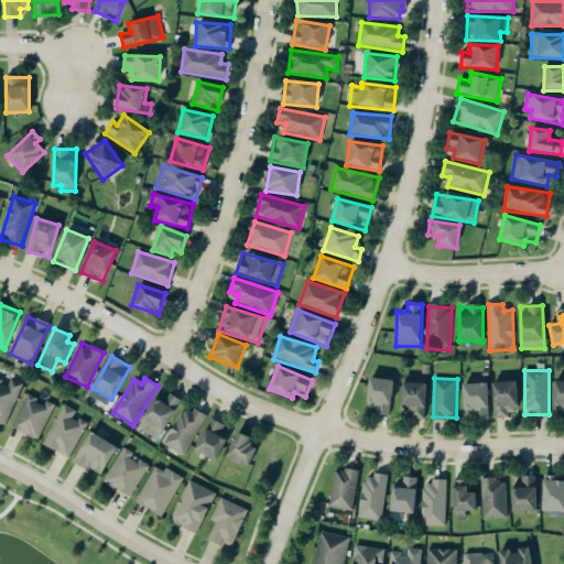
[(24,384),(11,379),(9,384),(0,380),(0,421),(8,425),(24,384)]
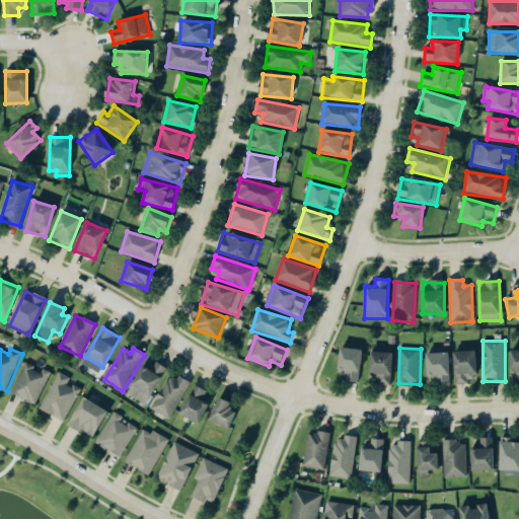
[(338,380),(360,382),(363,351),(341,349),(338,380)]
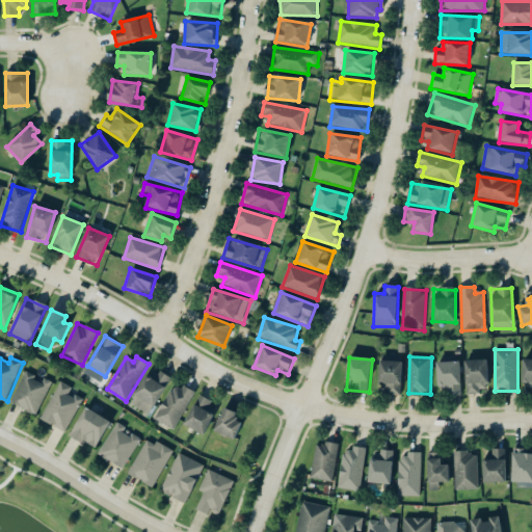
[(379,392),(401,393),(403,358),(381,357),(379,392)]
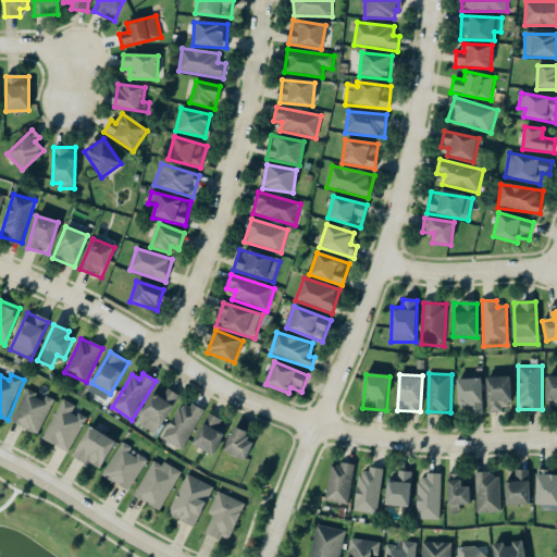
[(487,376),(489,411),(511,410),(510,375),(487,376)]
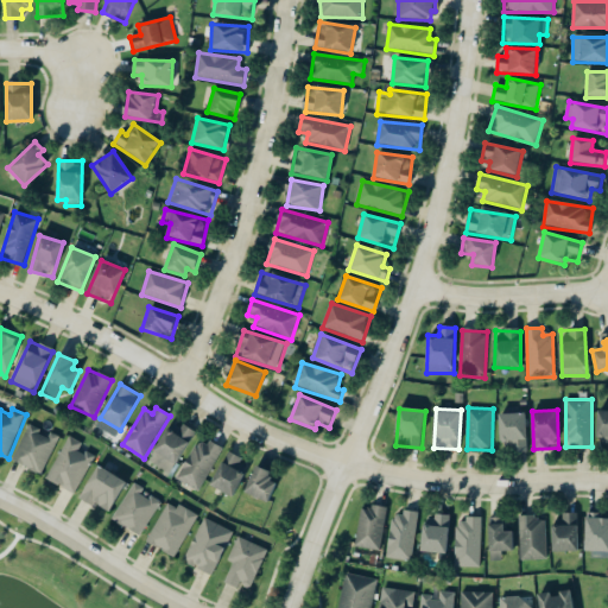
[(607,410),(597,410),(596,437),(607,437),(607,441),(607,449),(607,410)]
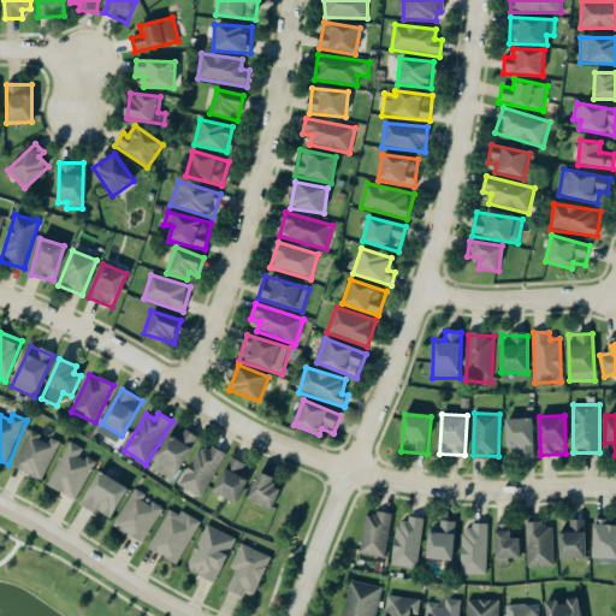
[(507,418),(508,456),(534,455),(533,418),(507,418)]
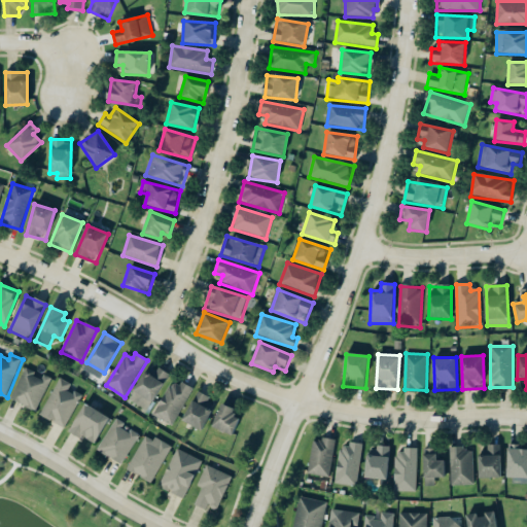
[(131,400),(149,411),(169,375),(150,364),(131,400)]
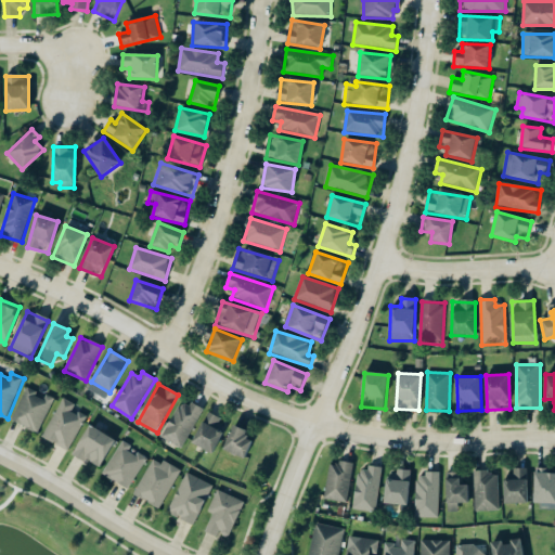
[(46,394),(44,396),(27,388),(12,420),(39,433),(54,398),(46,394)]
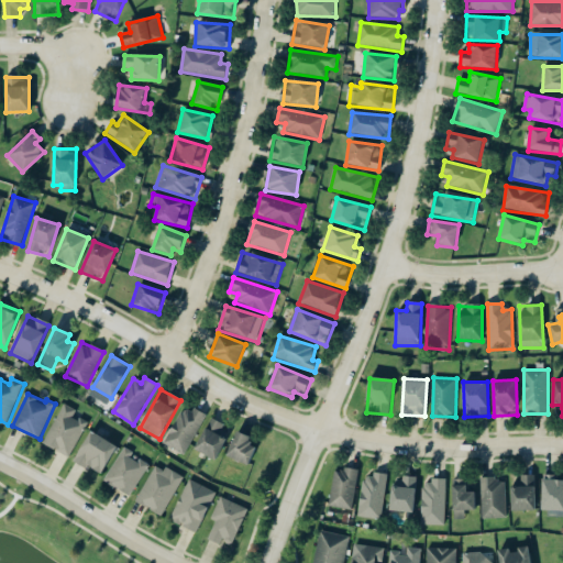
[(74,416),(77,410),(65,404),(43,442),(69,457),(88,424),(74,416)]
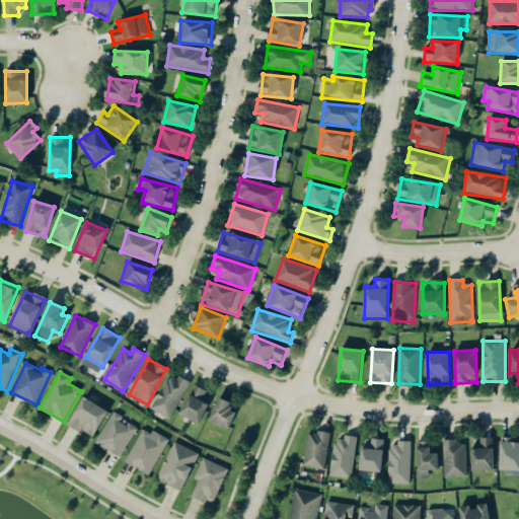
[(169,377),(151,409),(169,419),(192,382),(179,375),(176,381),(169,377)]
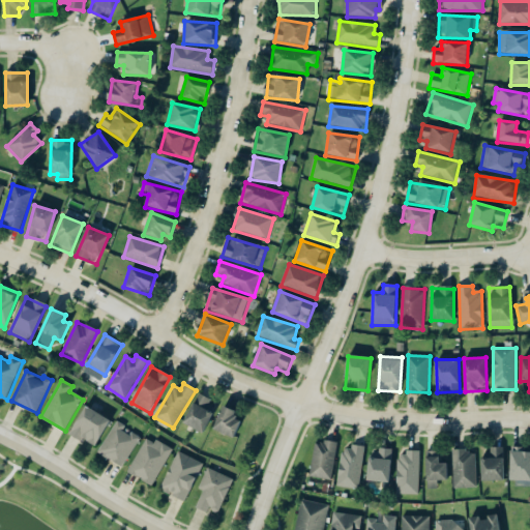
[(203,431),(215,400),(197,392),(184,423),(203,431)]
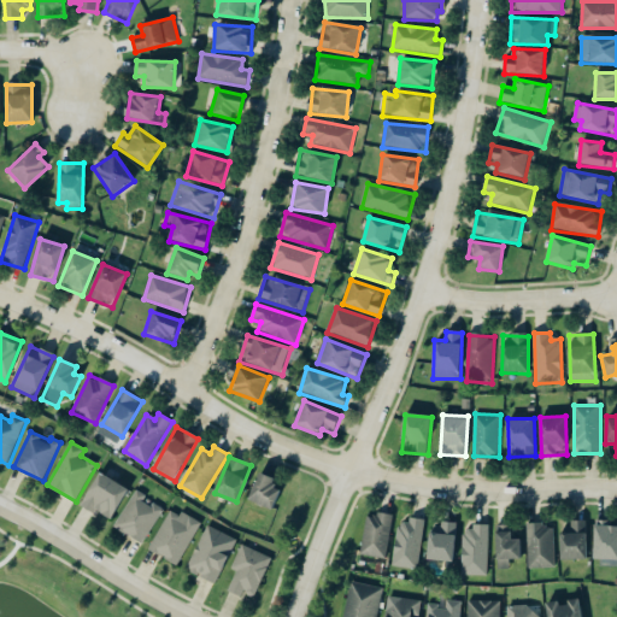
[(111,519),(128,487),(99,471),(82,504),(111,519)]
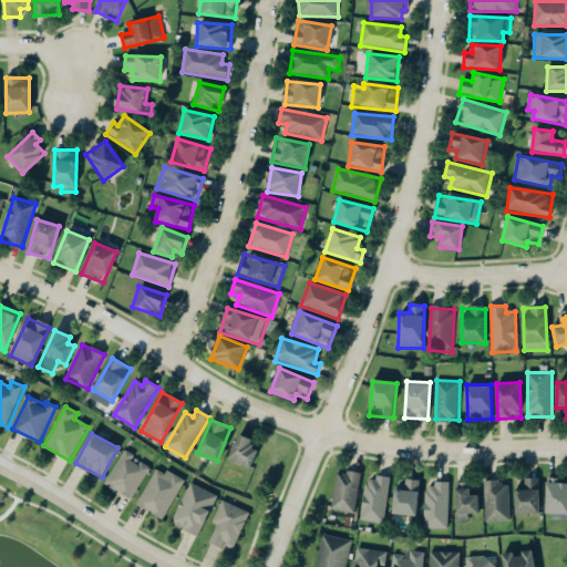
[(250,467),(258,450),(250,446),(254,440),(239,433),(228,457),(250,467)]
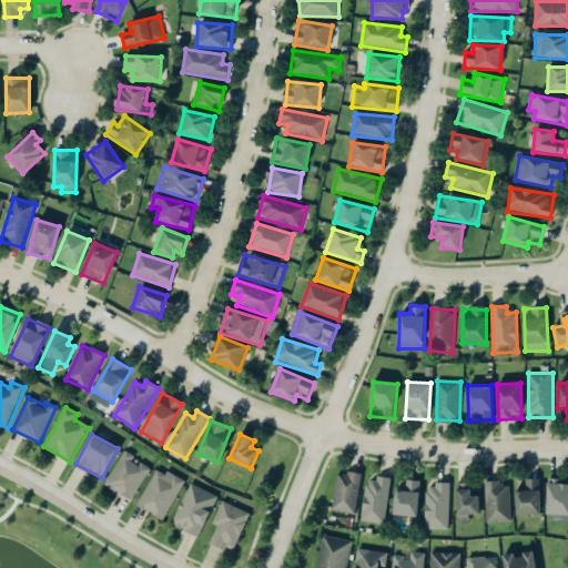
[(150,469),(133,459),(135,455),(125,450),(105,485),(132,500),(150,469)]
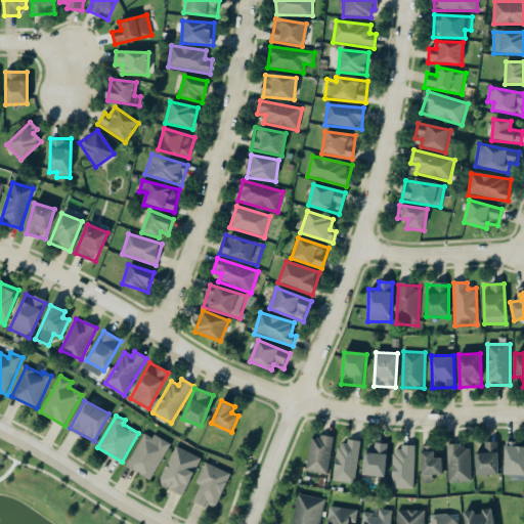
[(128,468),(155,479),(170,442),(143,431),(128,468)]
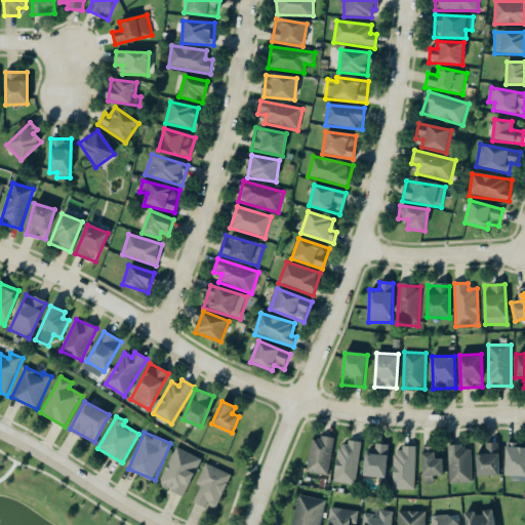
[(312,436),(308,472),(330,475),(334,438),(312,436)]
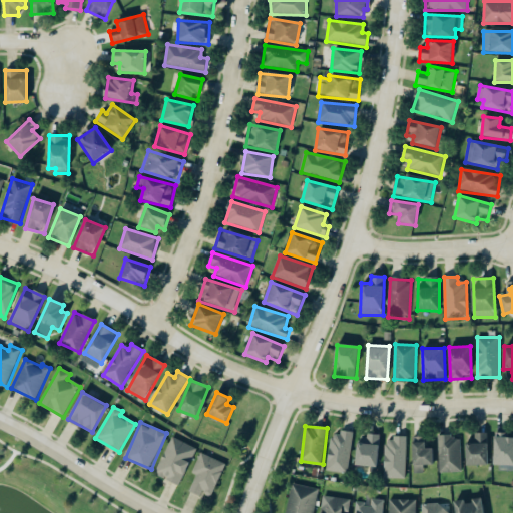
[(354,434),(333,430),(327,470),(348,473),(354,434)]
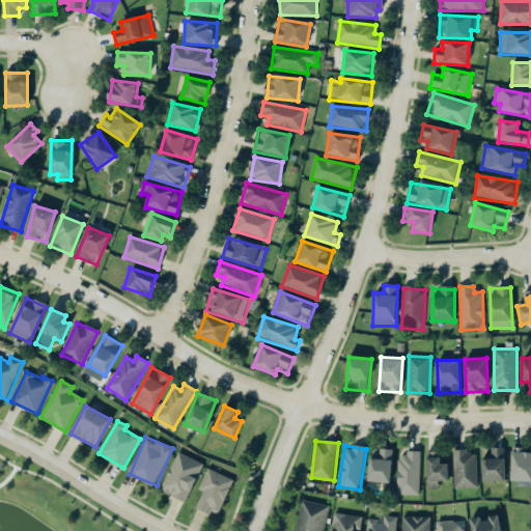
[(505,448),(492,448),(492,456),(482,456),(482,481),(505,480),(505,448)]
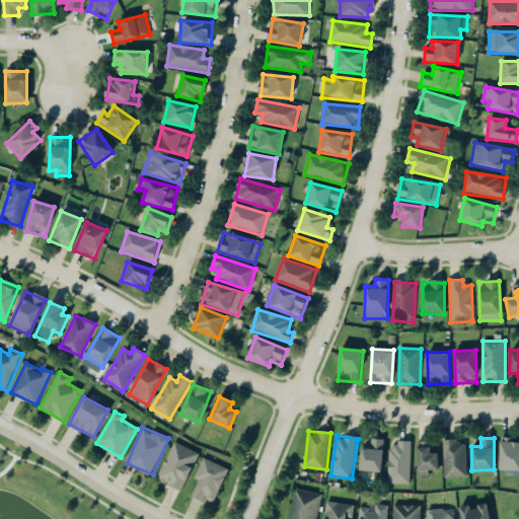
[(499,469),(518,469),(518,438),(500,438),(499,469)]
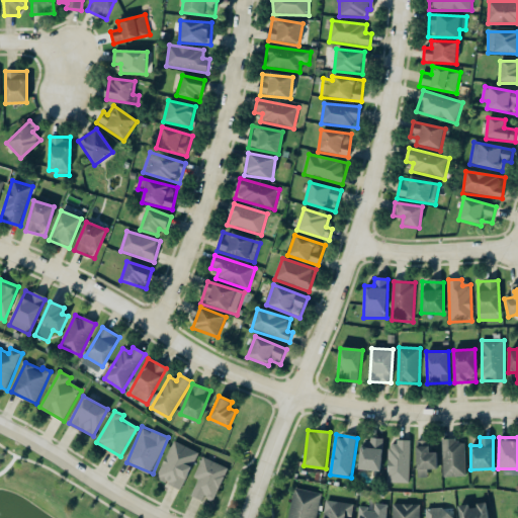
[(359,469),(381,470),(382,439),(361,438),(359,469)]
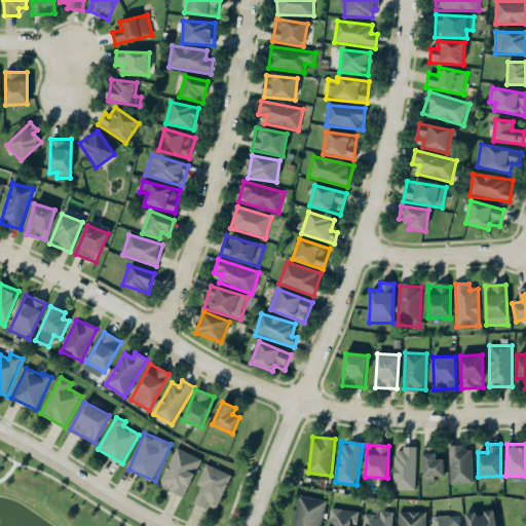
[(473,450),(463,450),(463,445),(450,445),(451,485),(474,484),(473,450)]
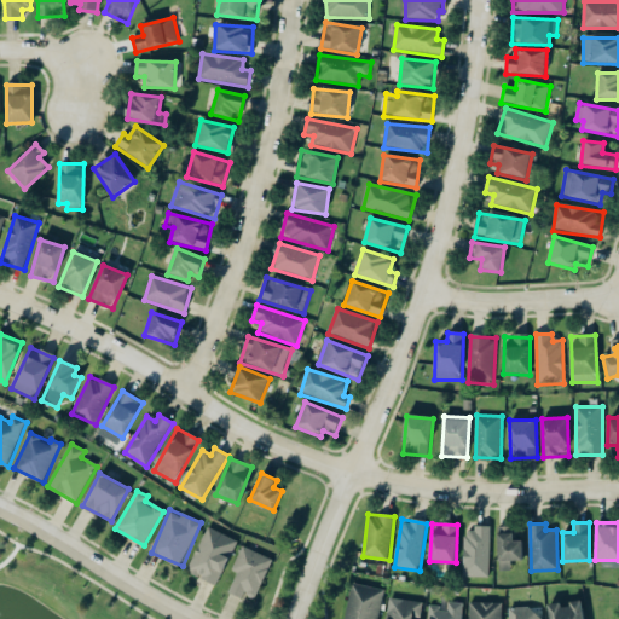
[(238,541),(208,526),(187,571),(217,585),(238,541)]
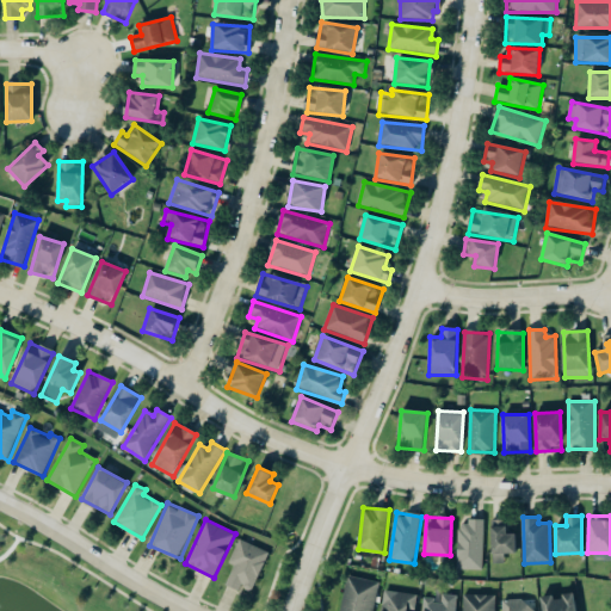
[(483,571),(485,520),(458,520),(458,569),(483,571)]
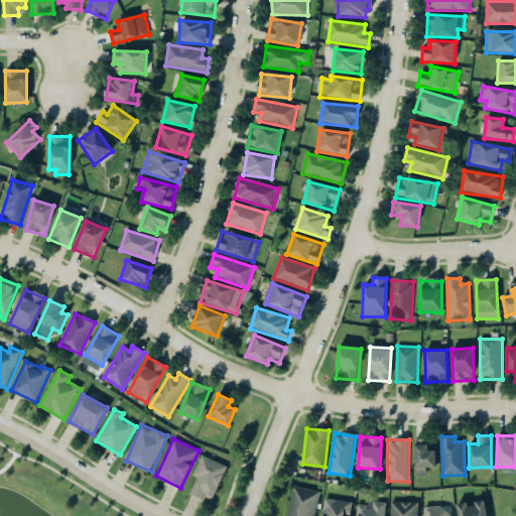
[(435,450),(427,450),(427,440),(416,440),(417,476),(427,476),(427,468),(436,467),(435,450)]
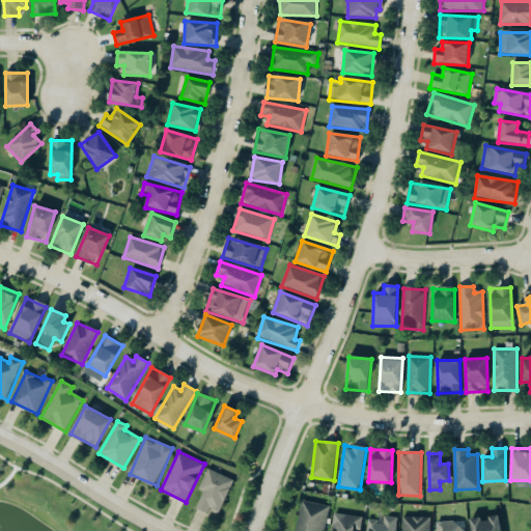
[(234,480),(208,469),(199,490),(204,492),(197,507),(219,516),(234,480)]
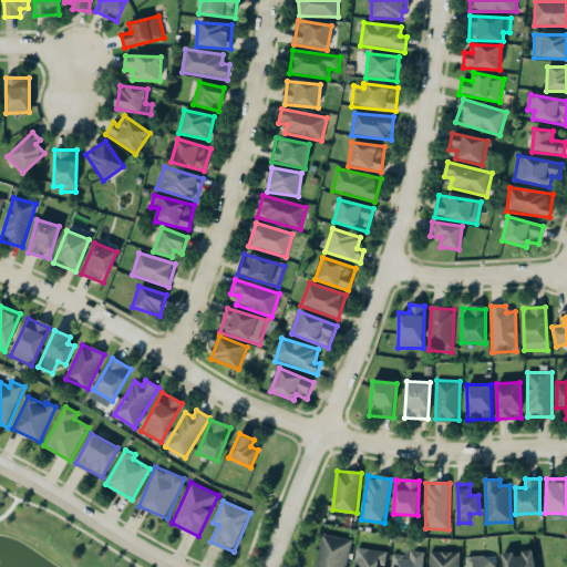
[(347,566),(352,539),(322,534),(316,566),(347,566)]
